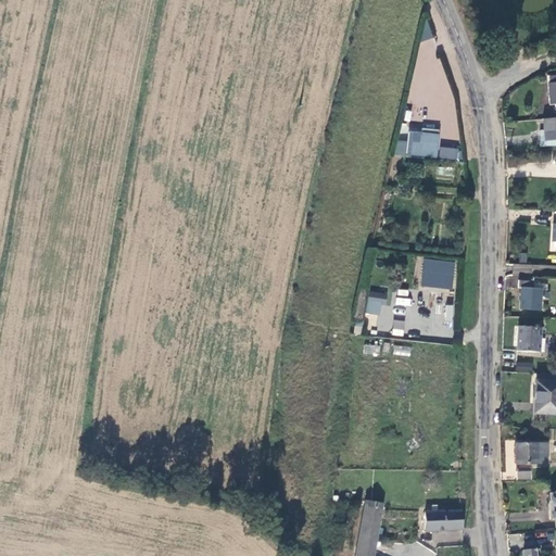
[(555,117),(544,118),(545,130),(546,140),(555,138),(555,117)]
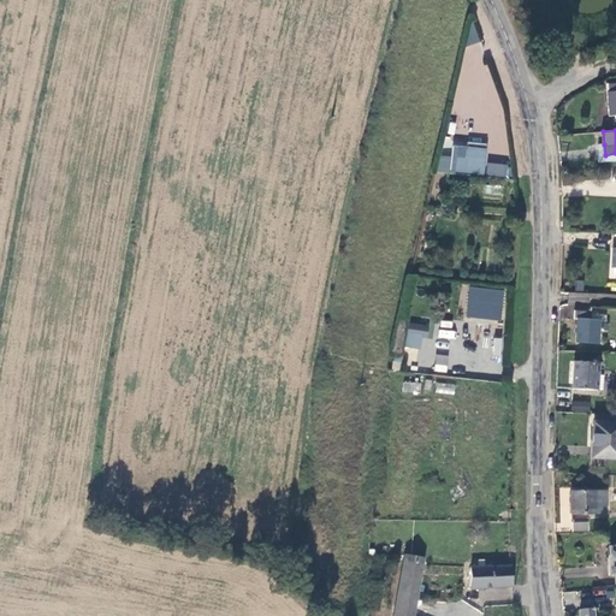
[(442,157),(438,173),(509,179),(509,166),(487,164),(489,146),(456,142),(456,147),(452,147),(451,157),(442,157)]
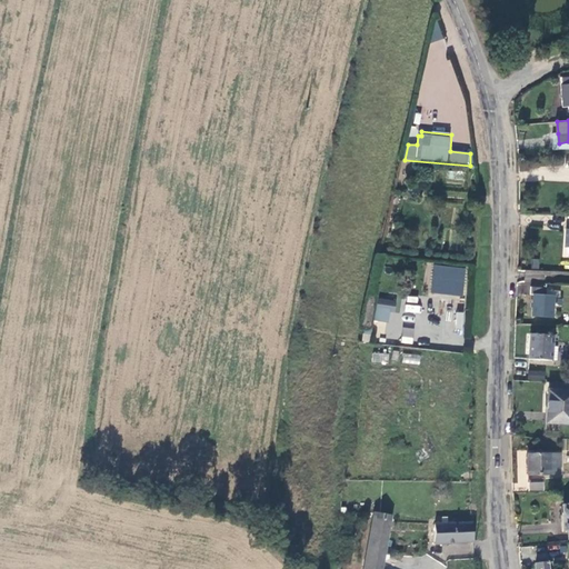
[(568,148),(568,141),(559,143),(558,133),(552,135),(553,150),(568,148)]
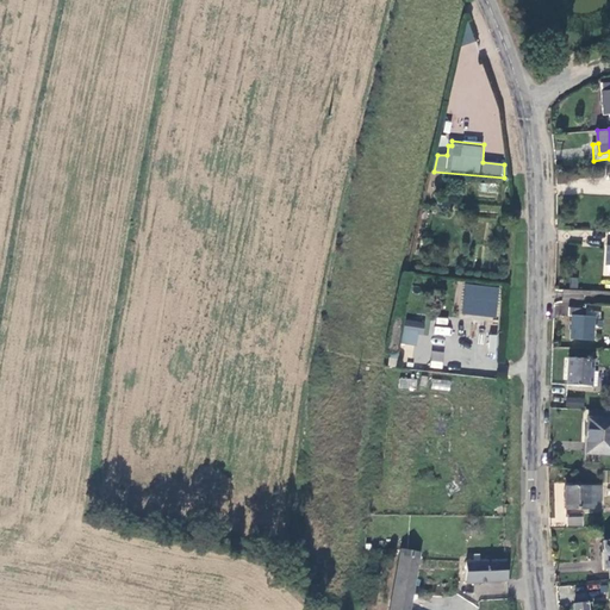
[(465,284),(461,313),(497,317),(499,287),(465,284)]
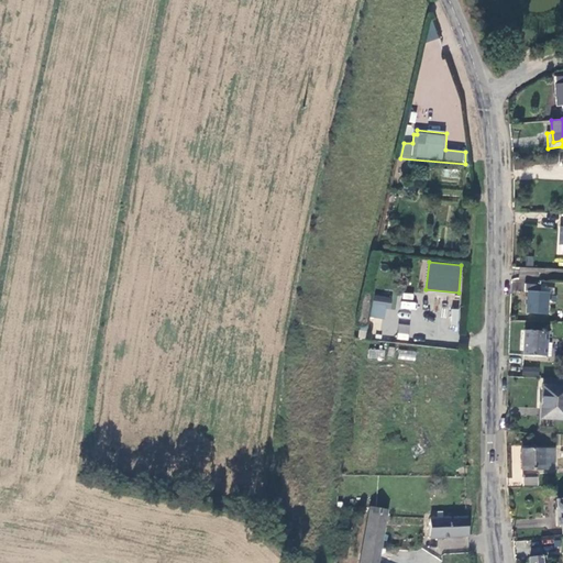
[(526,311),(547,315),(548,302),(556,304),(556,296),(554,296),(548,296),(549,293),(540,291),(541,286),(541,285),(526,284),(525,290),(528,290),(526,311)]
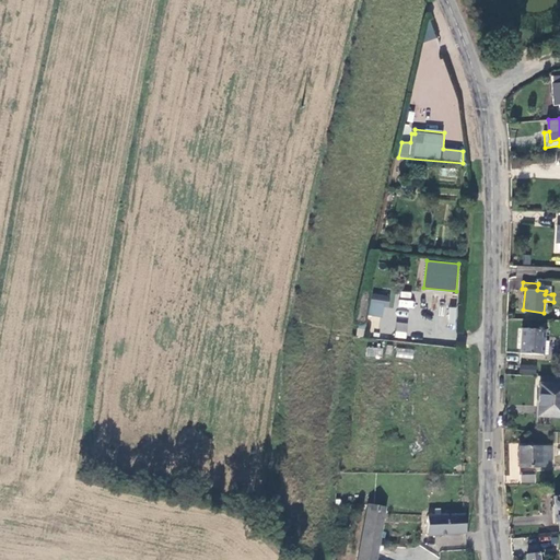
[(552,287),(538,284),(537,290),(546,291),(545,294),(551,294),(552,287)]
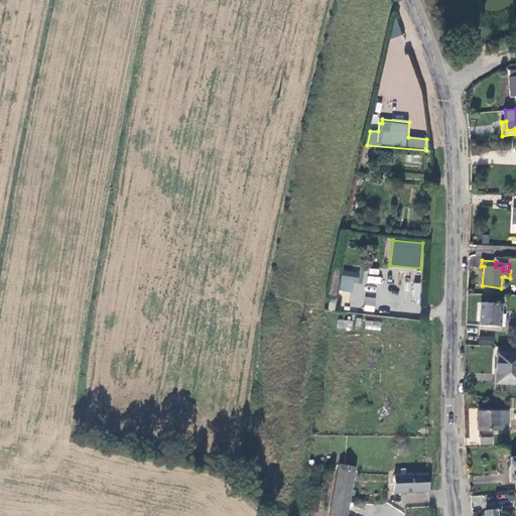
[(378,276),(378,269),(368,269),(368,283),(381,283),(381,276),(378,276)]
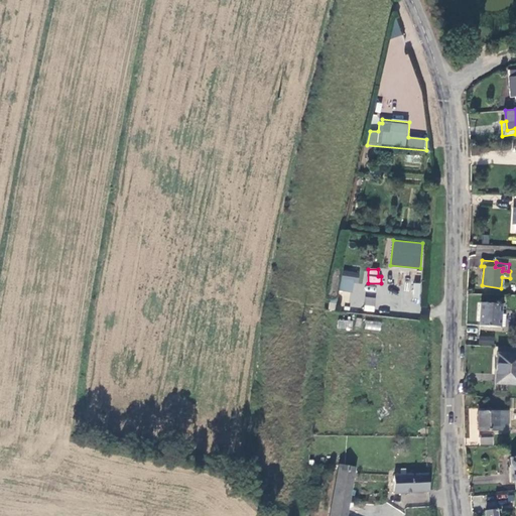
[(342,271),(340,291),(353,292),(354,283),(358,283),(359,272),(342,271)]
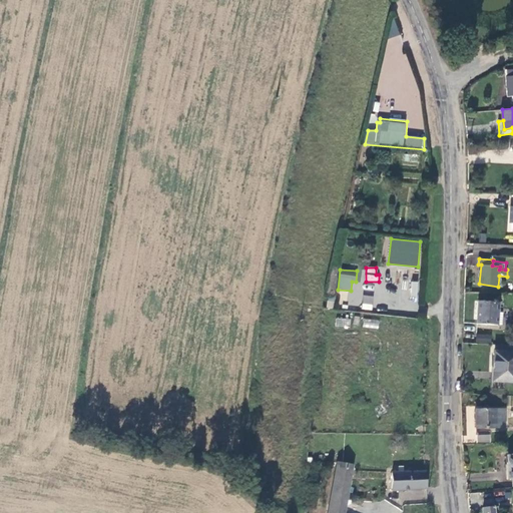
[(362,309),(372,310),(373,296),(363,295),(362,309)]
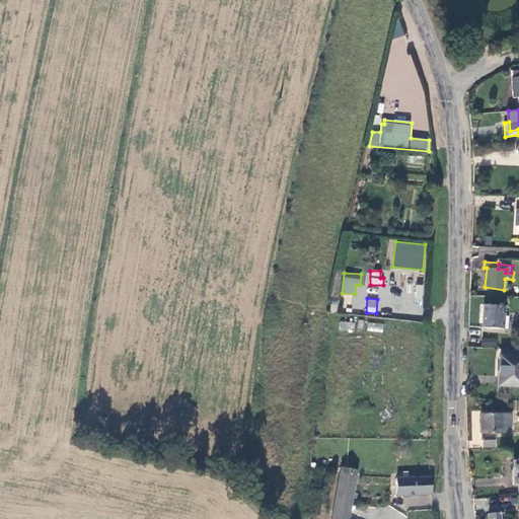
[(505,306),(483,305),(480,327),(502,328),(504,314),(505,306)]
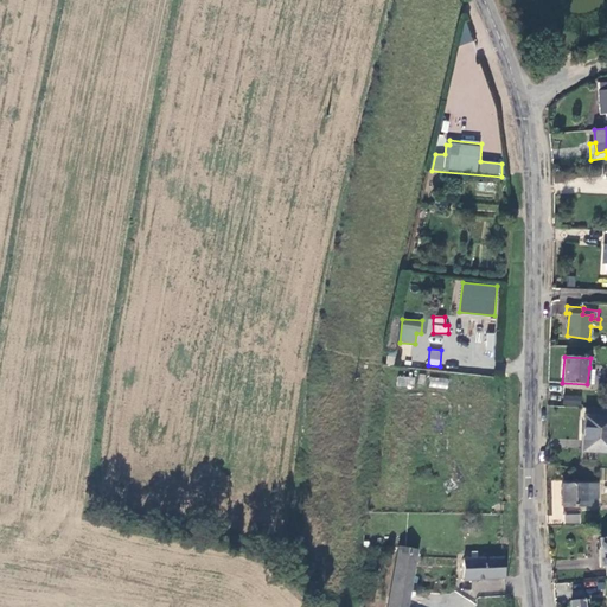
[(397,376),(397,385),(414,388),(415,377),(397,376)]
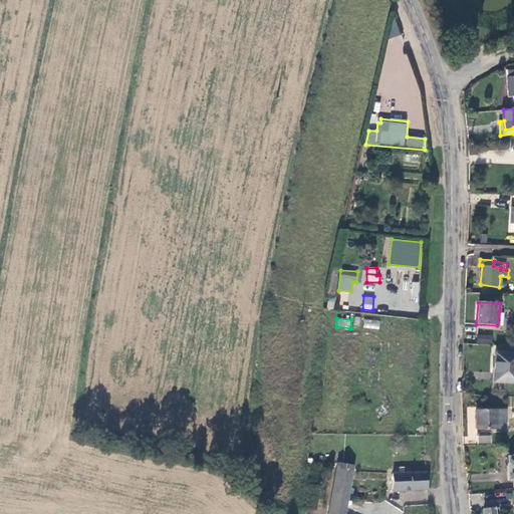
[(363,327),(378,329),(379,320),(363,319),(363,327)]
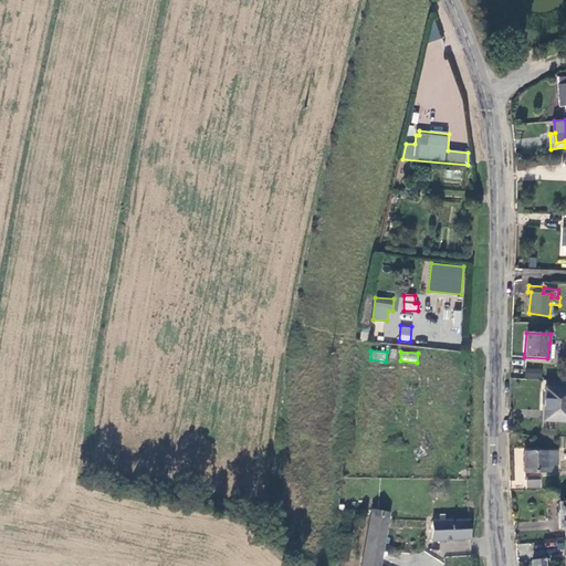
[(537,369),(527,368),(526,377),(536,377),(537,369)]
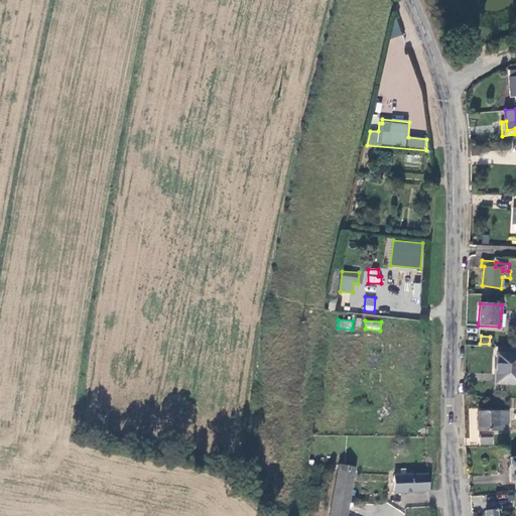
[(515,354),(499,354),(497,382),(515,383),(515,354)]
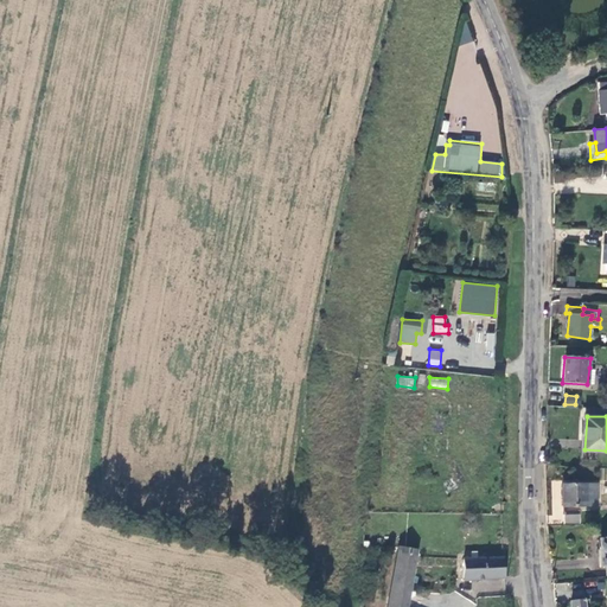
[(598,484),(563,484),(564,506),(598,506),(598,484)]
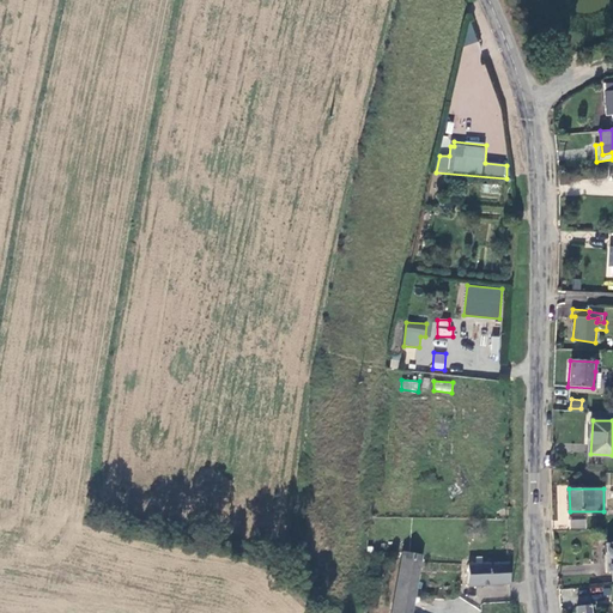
[(412,612),(423,554),(404,553),(390,612),(412,612)]
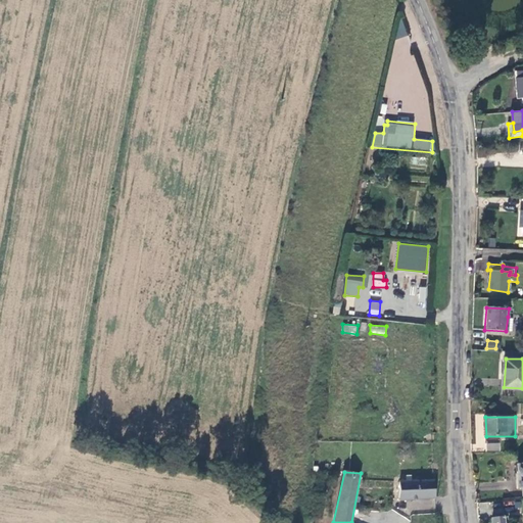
[(436,497),(433,481),(399,481),(399,498),(436,497)]
